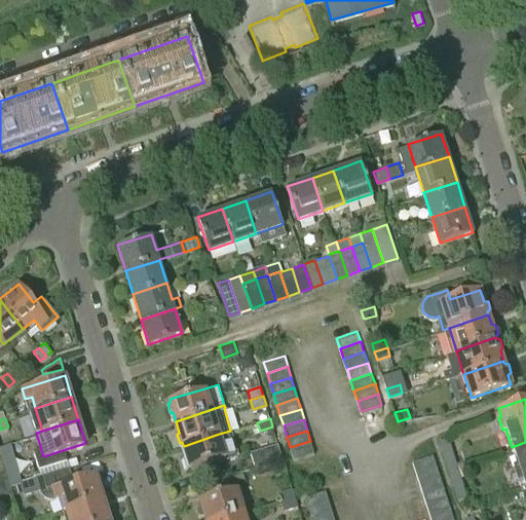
[(219,434),(184,446),(186,455),(184,456),(186,466),(189,465),(190,468),(226,457),(219,434)]
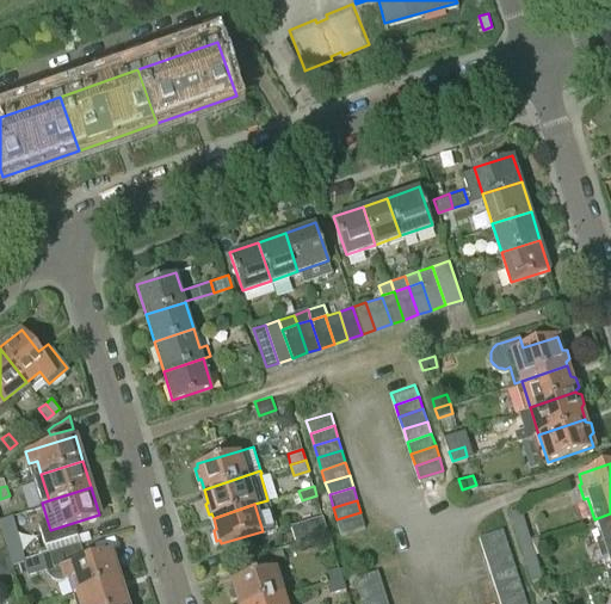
[(510,510),(513,521),(523,518),(519,506),(510,510)]
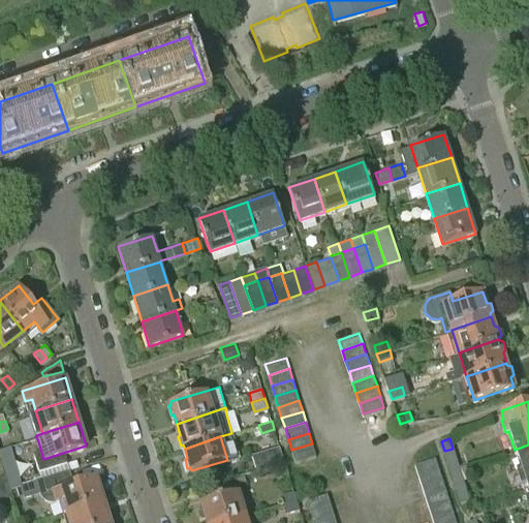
[(294,460),(315,454),(312,443),(291,450),(294,460)]
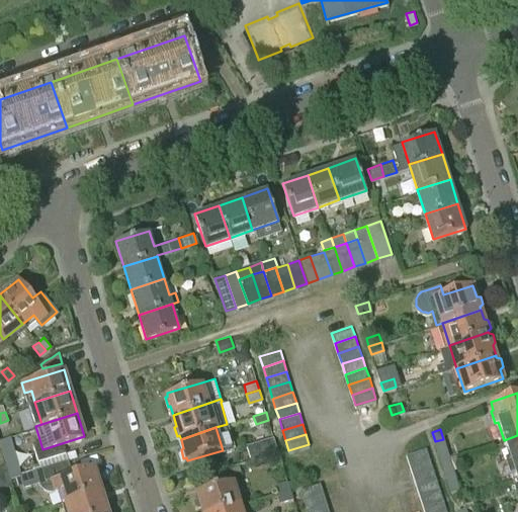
[(514,473),(516,480),(517,479),(517,435),(504,440),(510,459),(507,460),(511,474),(514,473)]
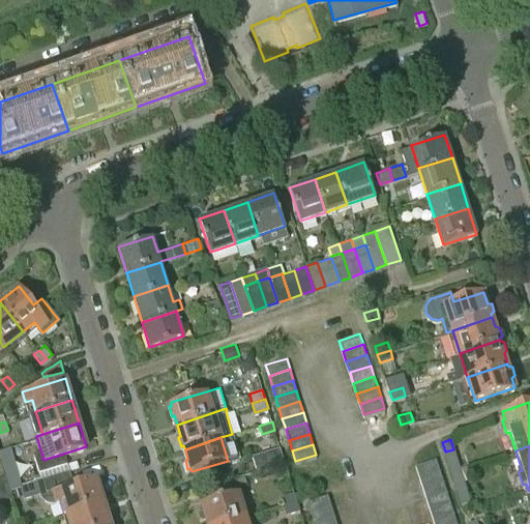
[(284,460),(280,446),(253,455),(257,468),(284,460)]
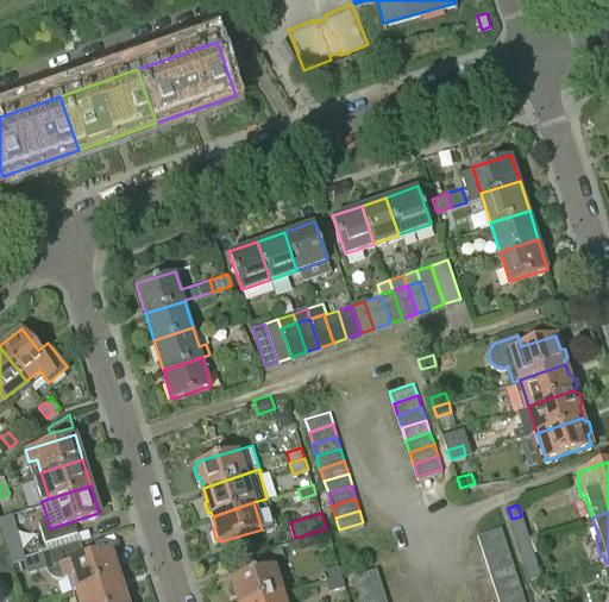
[(512,519),(515,531),(525,527),(521,516),(512,519)]
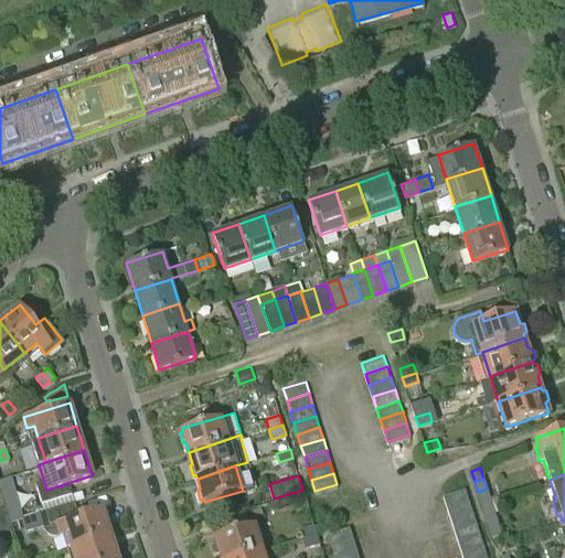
[(446,504),(469,496),(465,485),(443,493),(446,504)]
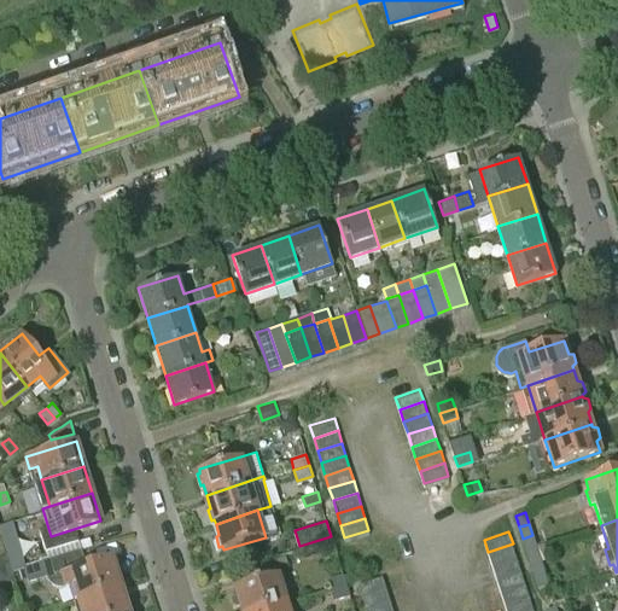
[(523,539),(526,550),(537,547),(532,535),(523,539)]
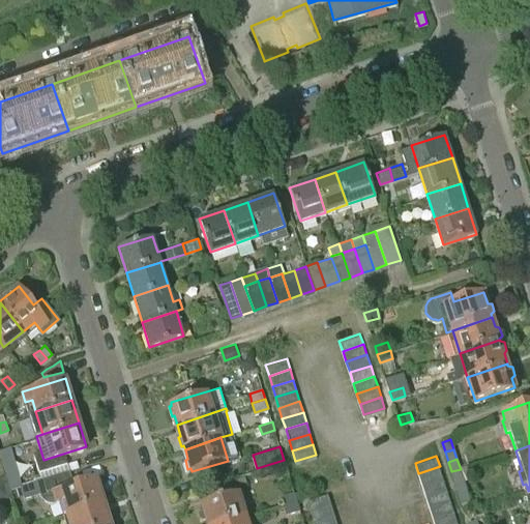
[(443,477),(440,466),(418,473),(422,484),(443,477)]
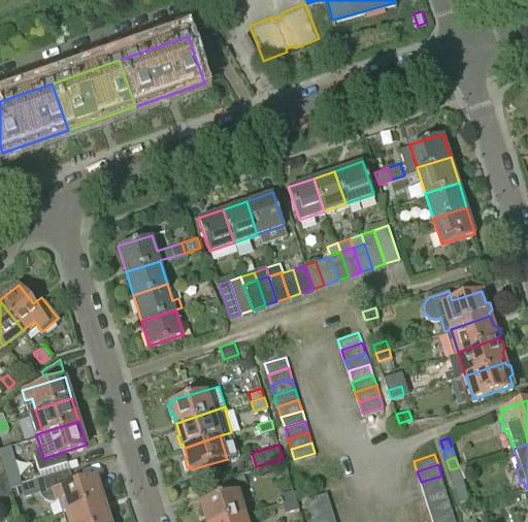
[(64,510),(66,509),(102,497),(96,477),(76,483),(71,466),(21,483),(25,494),(43,489),(44,490),(45,492),(46,493),(48,495),(50,495),(52,496),(54,496),(56,496),(60,495),(64,510)]
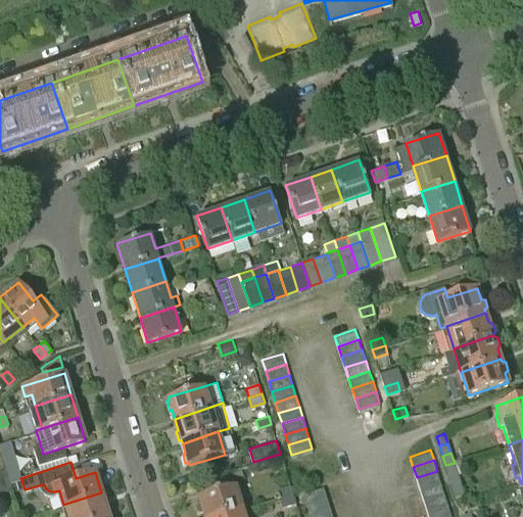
[(445,465),(449,475),(458,472),(455,463),(445,465)]
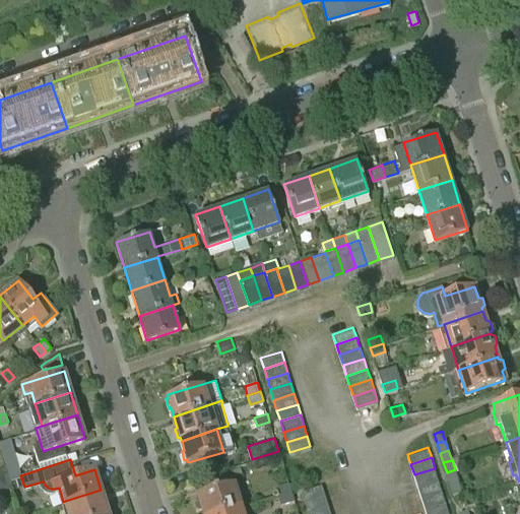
[(0,479),(7,488),(12,480),(11,478),(8,469),(6,463),(0,465),(0,479)]
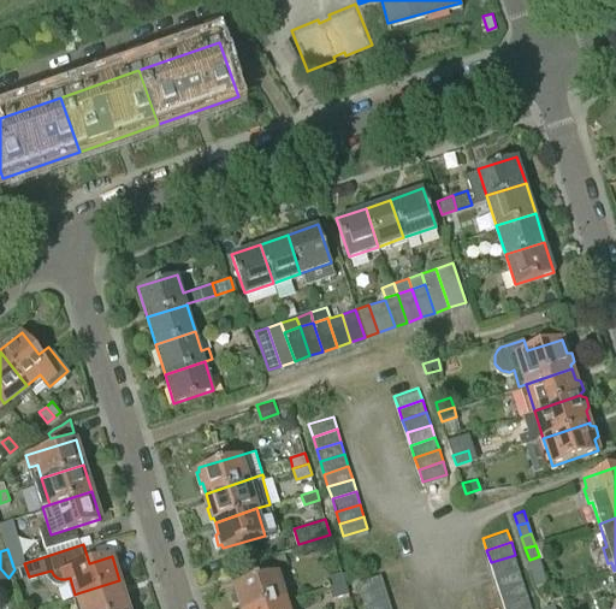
[(288,560),(285,550),(274,554),(278,562),(288,560)]
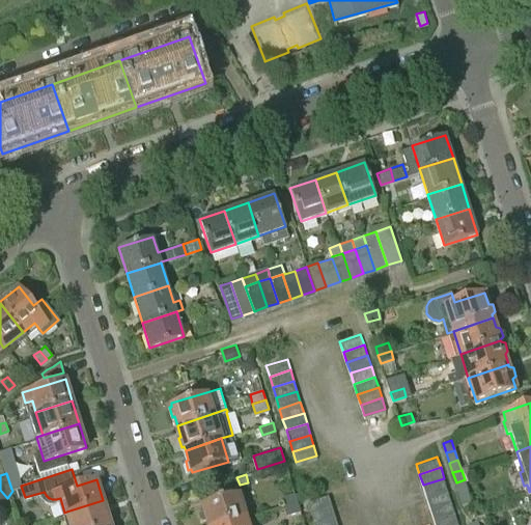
[(20,486),(20,484),(18,476),(8,479),(11,489),(20,486)]
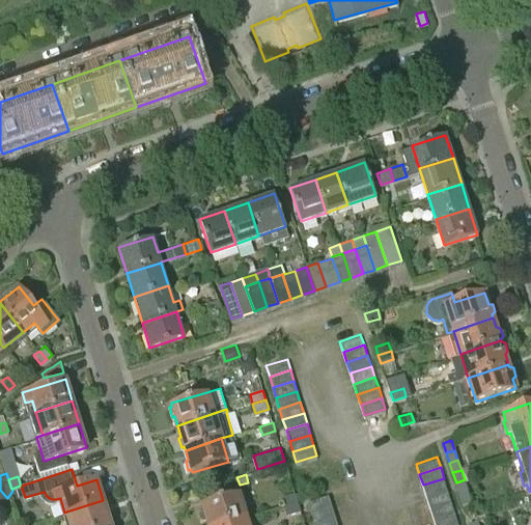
[(447,489),(444,478),(423,485),(426,495),(447,489)]
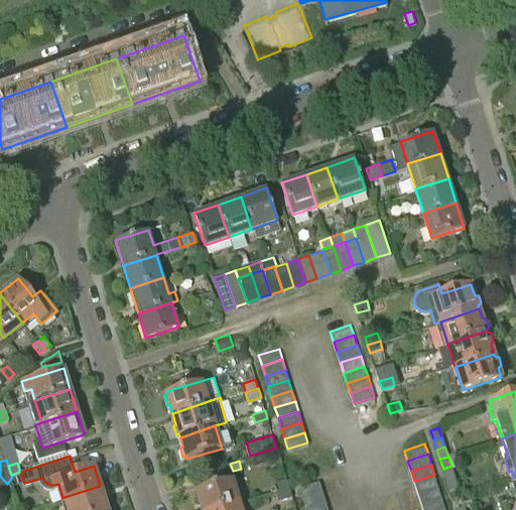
[(443,469),(446,478),(455,476),(452,466),(443,469)]
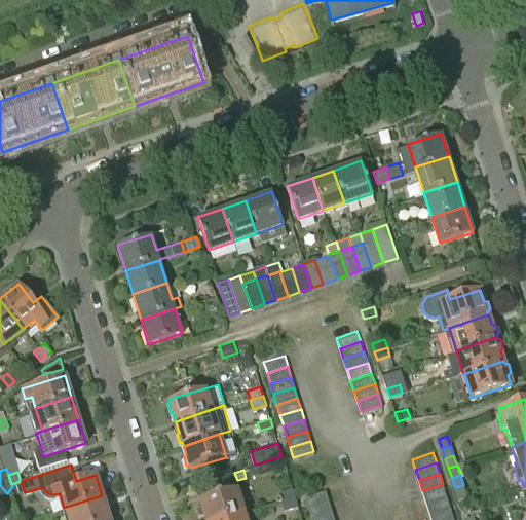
[(447,494),(443,484),(422,490),(425,502),(447,494)]
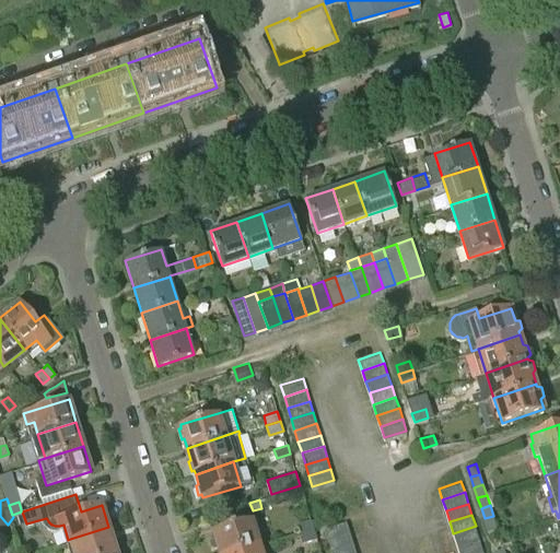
[(493,516),(485,518),(488,529),(497,526),(493,516)]
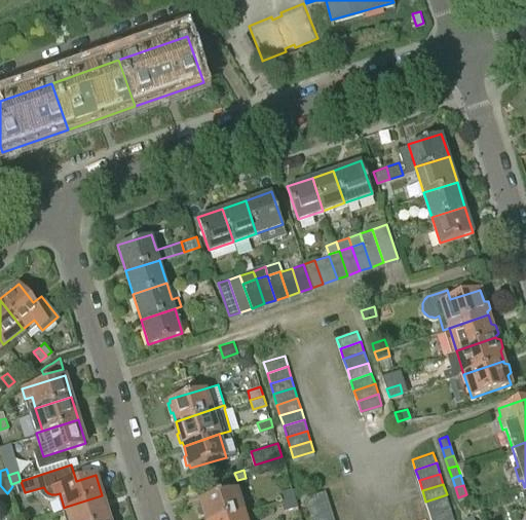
[(282,499),(294,495),(292,486),(278,490),(282,499)]
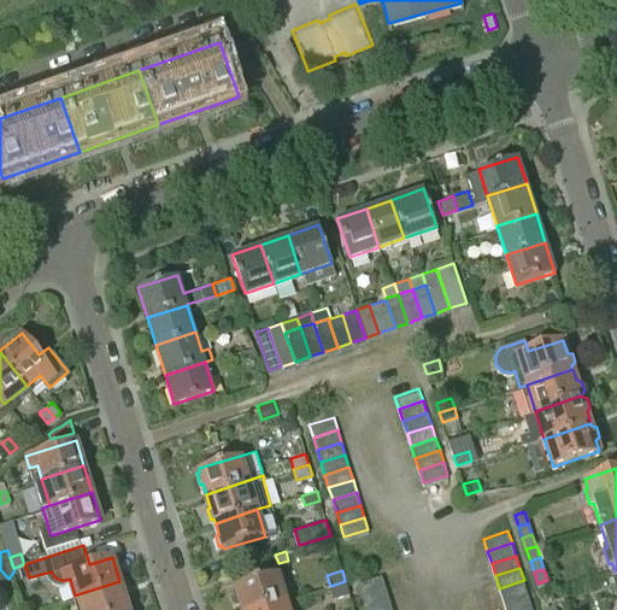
[(242,609),(244,609),(285,597),(277,573),(235,586),(236,590),(233,591),(236,602),(240,602),(242,609)]
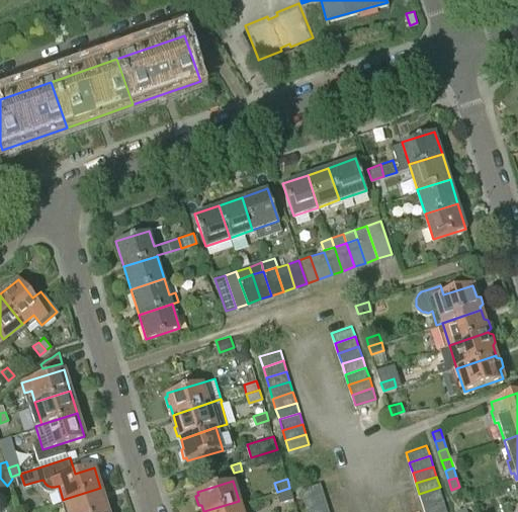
[(300,487),(304,498),(324,492),(321,481),(300,487)]
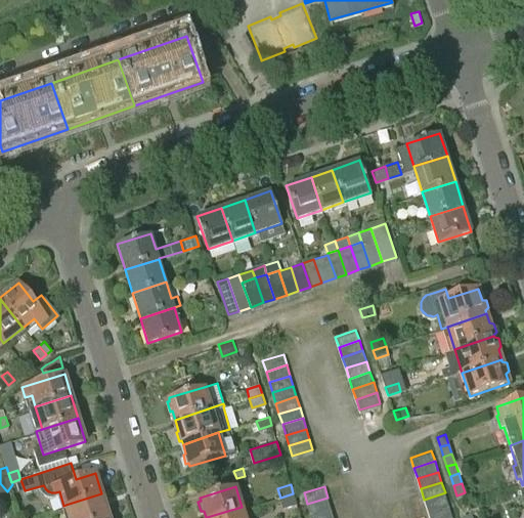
[(448,504),(445,492),(424,500),(428,510),(448,504)]
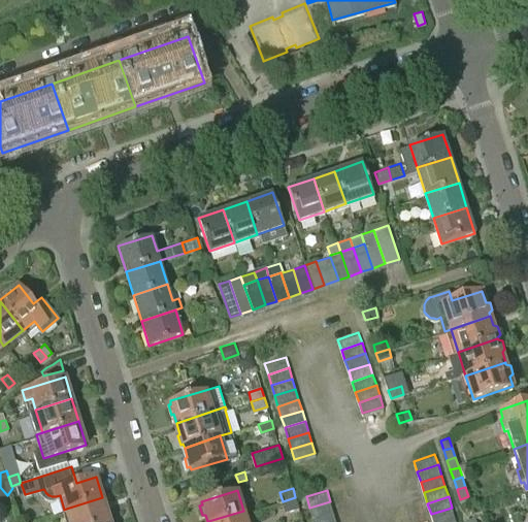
[(102,497),(66,509),(70,521),(106,521),(109,521),(102,497)]
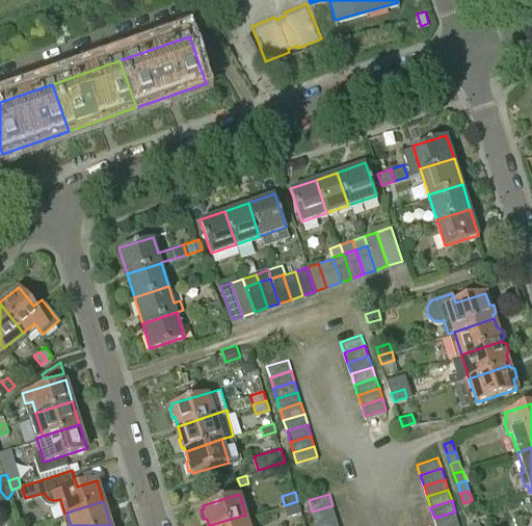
[(297,501),(285,505),(287,515),(300,510),(297,501)]
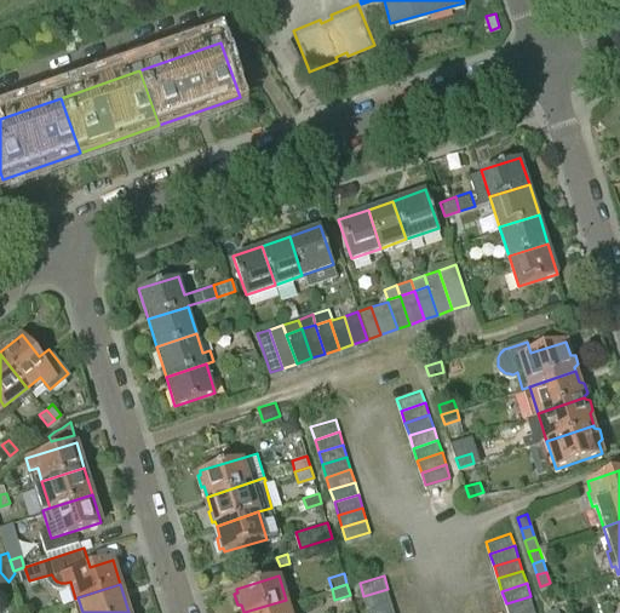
[(363,596),(367,608),(391,601),(388,589),(363,596)]
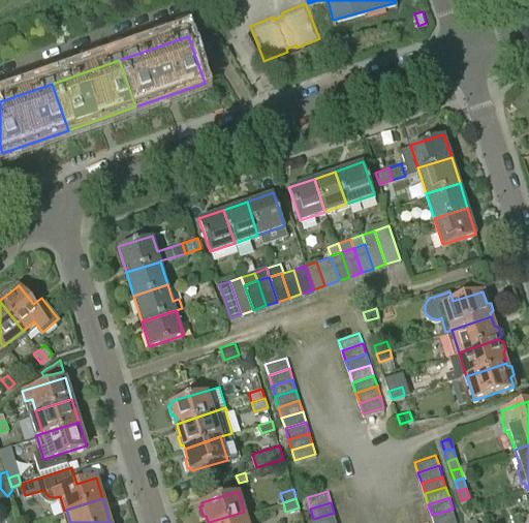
[(442,522),(456,519),(453,509),(432,515),(434,522),(442,522)]
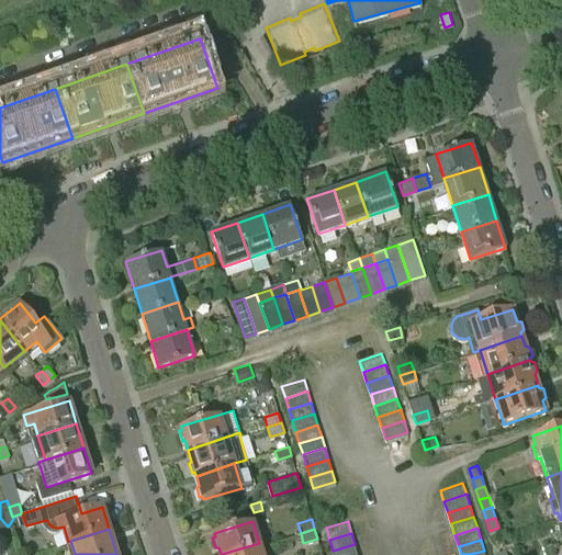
[(262,554),(259,543),(222,554),(262,554)]
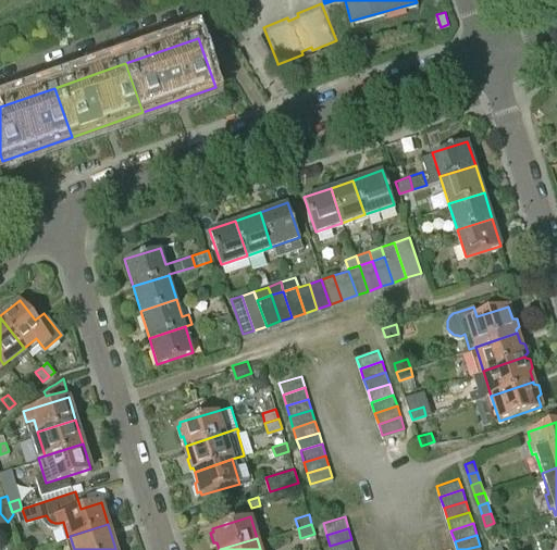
[(330,546),(331,549),(355,549),(351,539),(330,546)]
